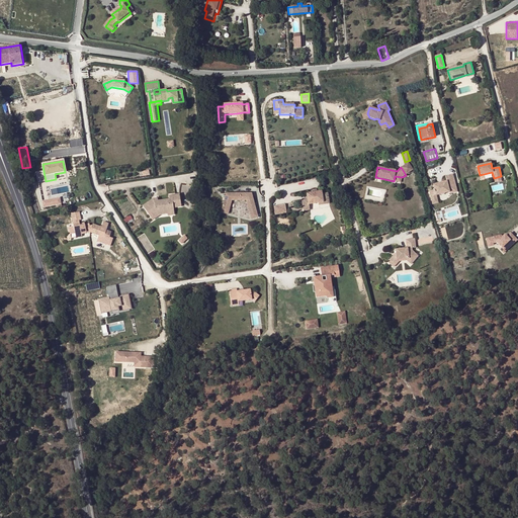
[(46,181),(44,171),(36,173),(38,182),(46,181)]
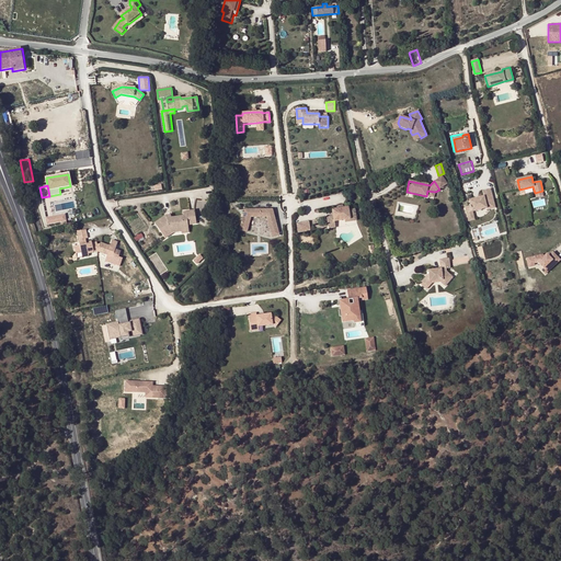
[(484,197),(470,201),(471,206),(466,207),(468,216),(473,215),(472,212),(487,208),(485,203),(493,201),(491,190),(483,192),(484,197)]
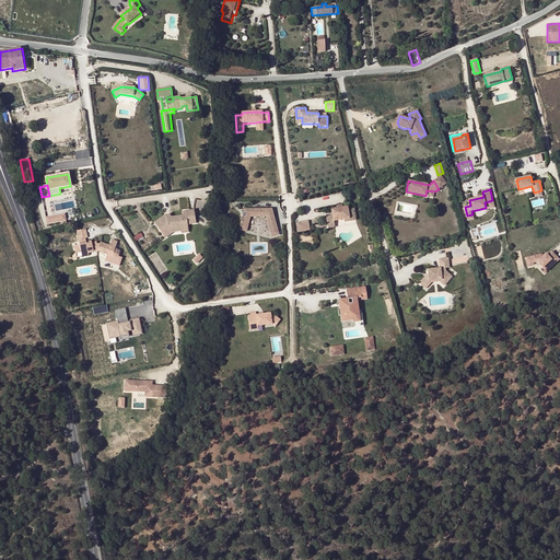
[(492,200),(485,202),(486,208),(487,210),(494,208),(492,200)]
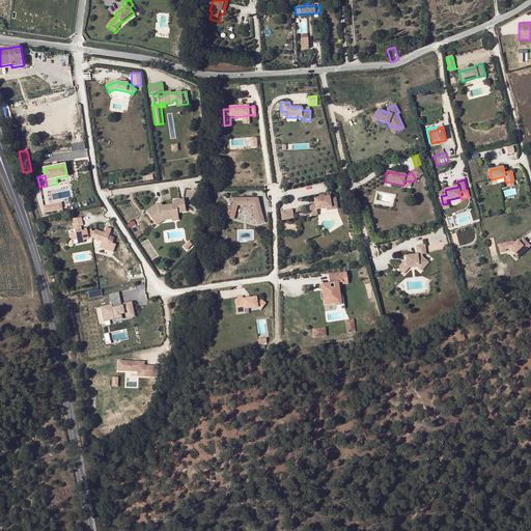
[(318,198),(314,199),(315,203),(309,204),(310,211),(316,210),(326,208),(337,206),(336,198),(330,199),(330,196),(325,197),(318,198)]
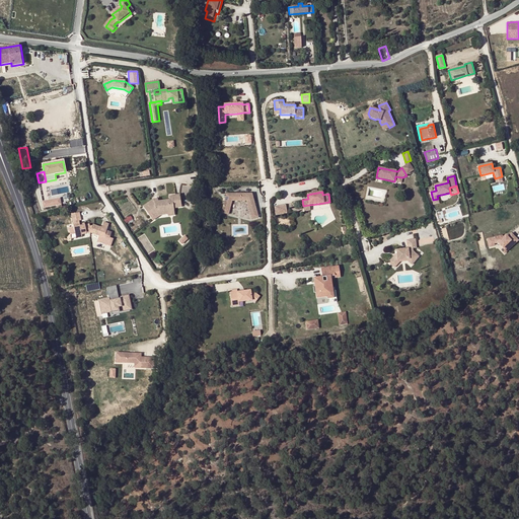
[(155,202),(155,200),(144,207),(154,220),(161,215),(169,214),(168,206),(182,204),(181,195),(170,197),(170,200),(159,202),(155,202)]
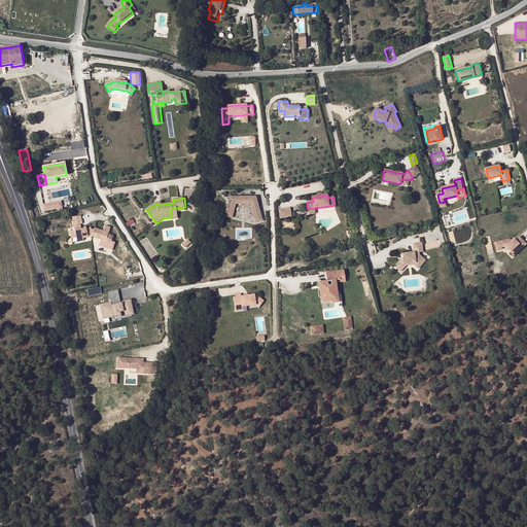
[(256,223),(264,221),(256,198),(232,198),(230,205),(226,217),(233,218),(237,205),(251,205),(256,223)]
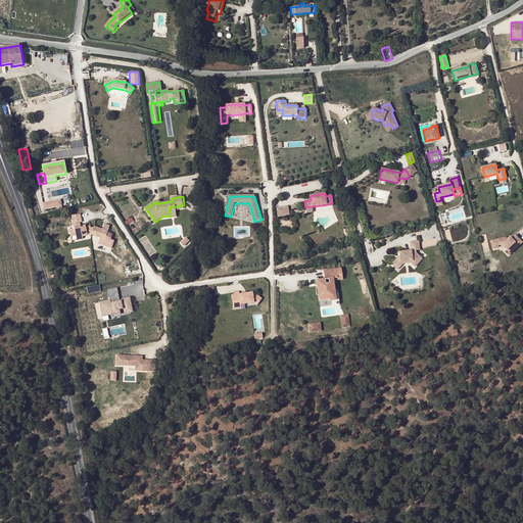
[(61,205),(60,199),(42,203),(44,209),(61,205)]
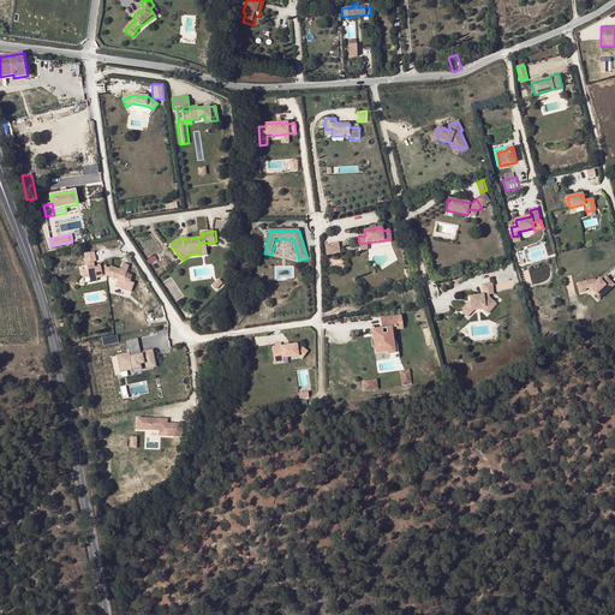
[(216,245),(216,242),(199,244),(201,254),(201,256),(208,255),(207,246),(216,245)]
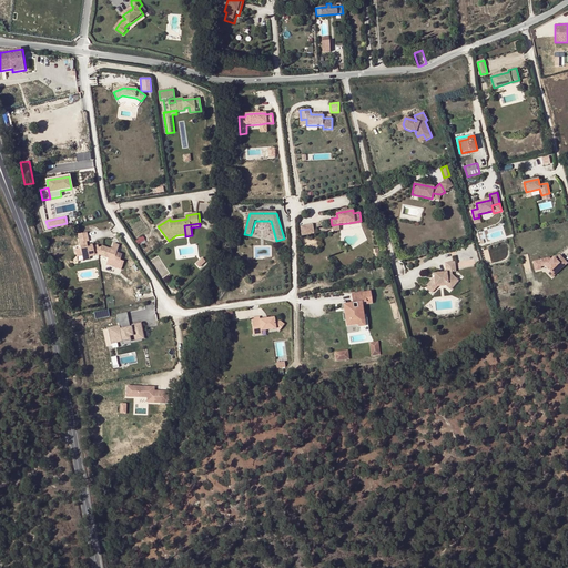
[(301,226),(300,226),(301,235),(302,235),(302,236),(313,234),(314,234),(314,233),(313,225),(313,224),(312,224),(301,225),(301,226)]
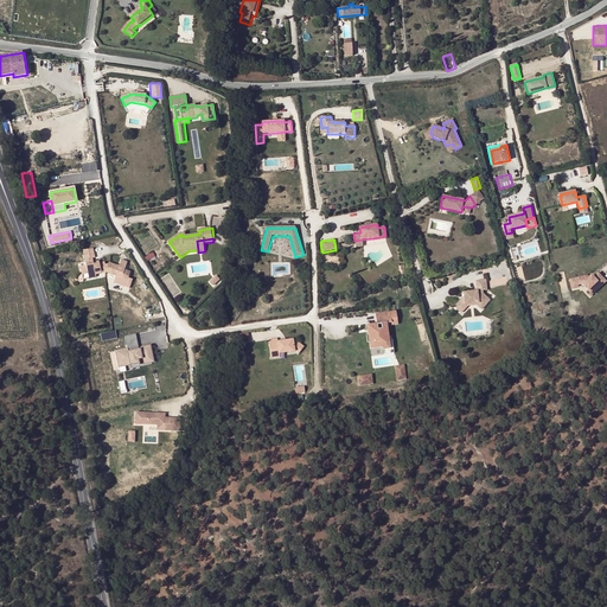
[(117,275),(129,280),(132,273),(126,270),(128,262),(122,261),(120,267),(110,263),(109,264),(107,266),(106,263),(101,263),(95,266),(94,263),(94,259),(96,259),(94,249),(84,251),(88,267),(82,268),(83,275),(89,274),(89,276),(96,275),(107,273),(116,276),(117,276),(117,275)]
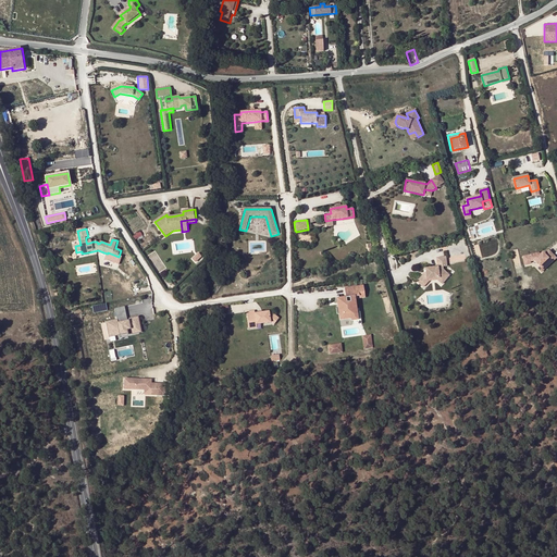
[(539,254),(533,255),(535,261),(540,267),(542,265),(545,269),(556,258),(548,250),(544,255),(543,256),(541,255),(540,255),(539,254)]
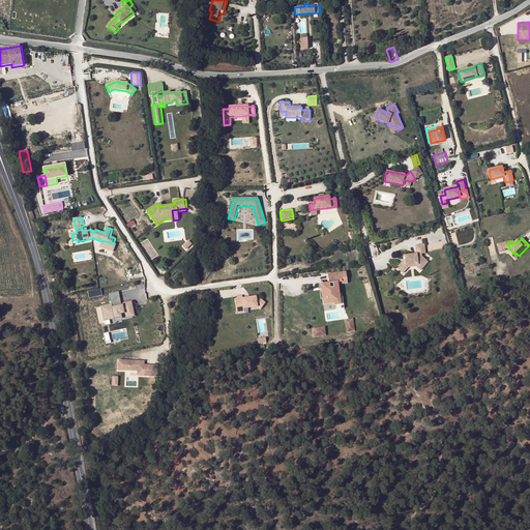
[(188,241),(182,245),(185,249),(192,244),(188,241)]
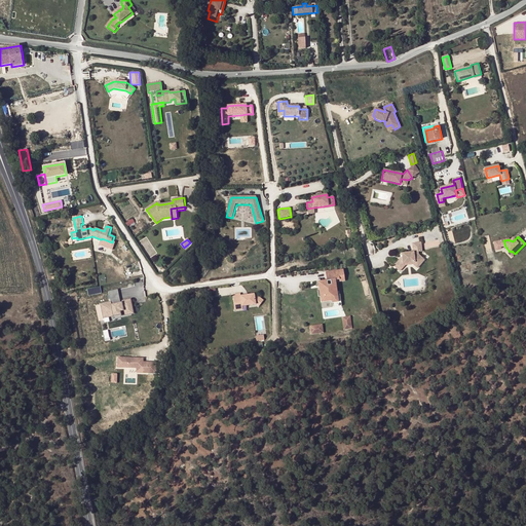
[(493,242),(495,251),(499,250),(500,248),(504,247),(505,247),(503,240),(493,242)]
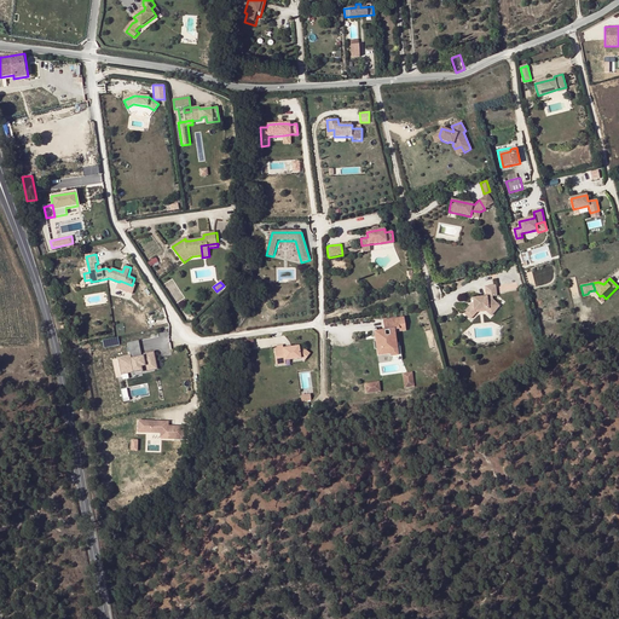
[(497,296),(496,285),(485,288),(486,298),(485,298),(485,299),(481,300),(481,298),(473,299),(474,305),(470,306),(468,310),(473,313),(475,311),(489,310),(493,313),(499,306),(492,300),(492,296),(497,296)]
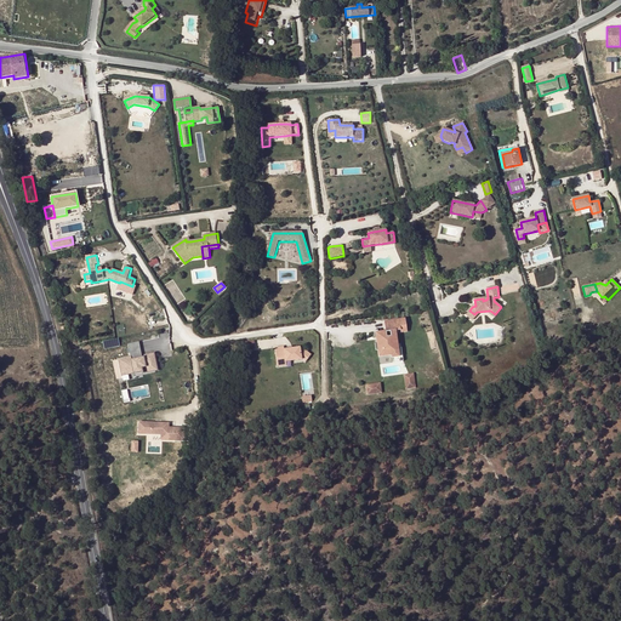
[(474,314),(469,311),(466,315),(473,320),(479,313),(488,312),(494,317),(495,314),(490,311),(477,312),(474,314)]
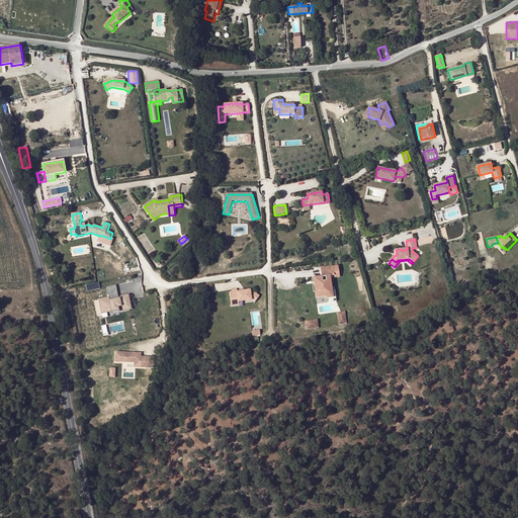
[(316,286),(317,293),(320,292),(321,298),(328,297),(329,299),(335,298),(334,291),(332,277),(336,276),(336,278),(341,278),(340,266),(322,269),(323,278),(324,282),(319,283),(320,285),(316,286)]
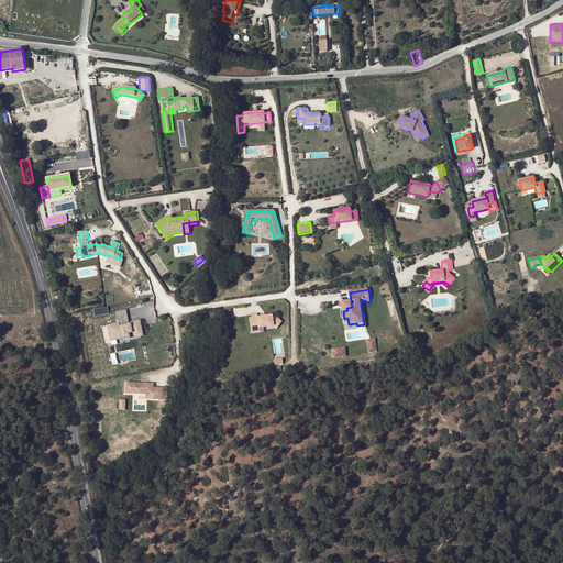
[(129,323),(127,312),(117,315),(118,323),(124,322),(125,324),(129,323)]
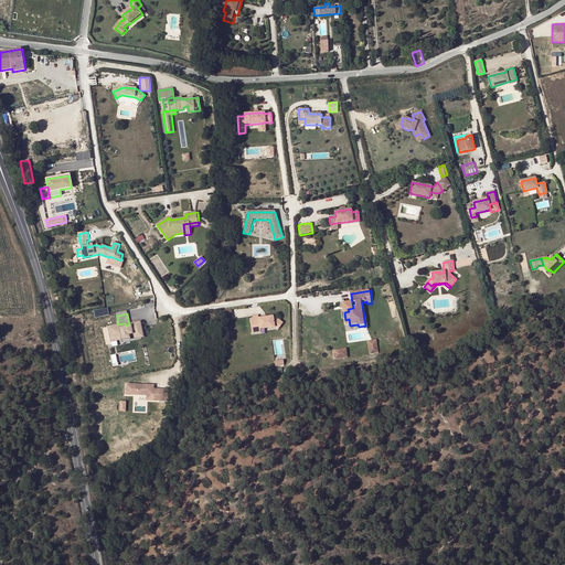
[(278,329),(283,323),(277,319),(273,319),(273,317),(266,317),(263,318),(258,318),(258,316),(249,317),(252,327),(255,326),(255,324),(259,324),(260,329),(276,327),(278,329)]
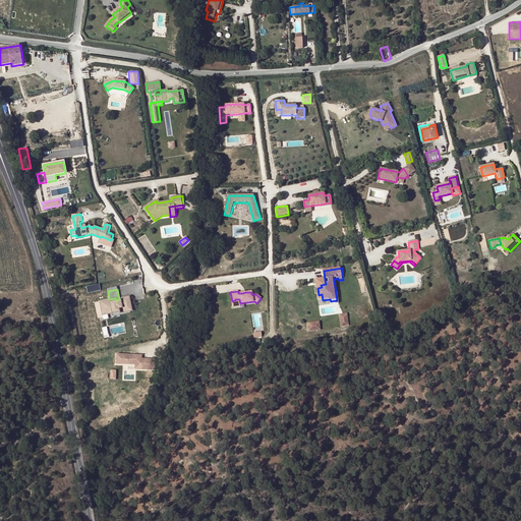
[(331,301),(331,305),(340,304),(338,293),(336,293),(337,300),(331,301)]
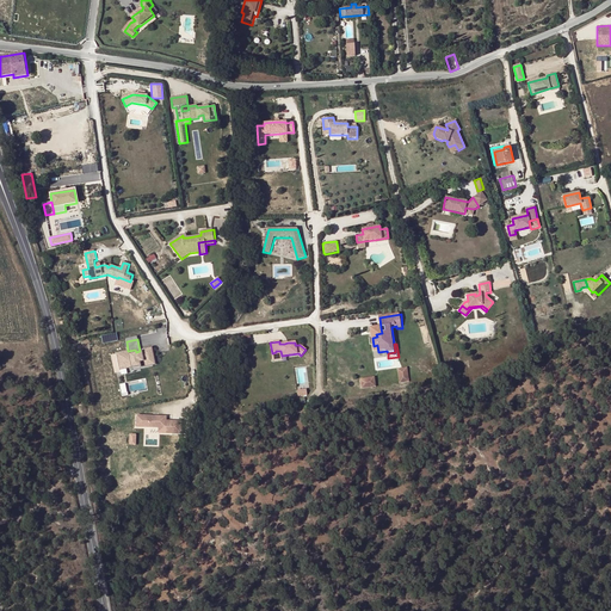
[(135,350),(128,351),(117,353),(121,369),(130,368),(130,369),(139,368),(137,362),(143,362),(144,366),(155,364),(152,347),(141,350),(141,351),(140,351),(136,352),(135,350)]
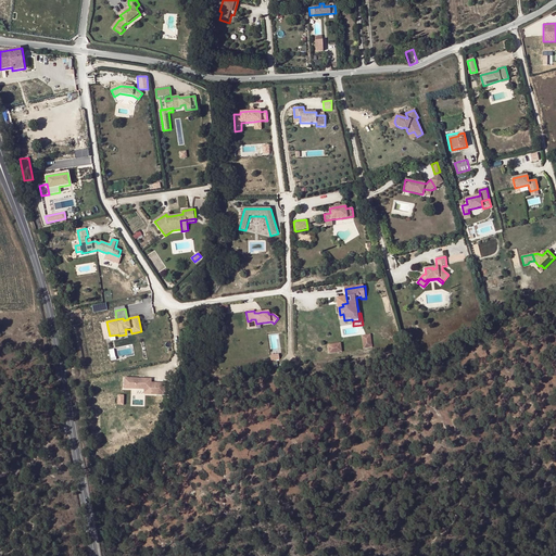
[(251,320),(248,321),(249,328),(256,327),(256,324),(255,319),(251,319),(251,320)]
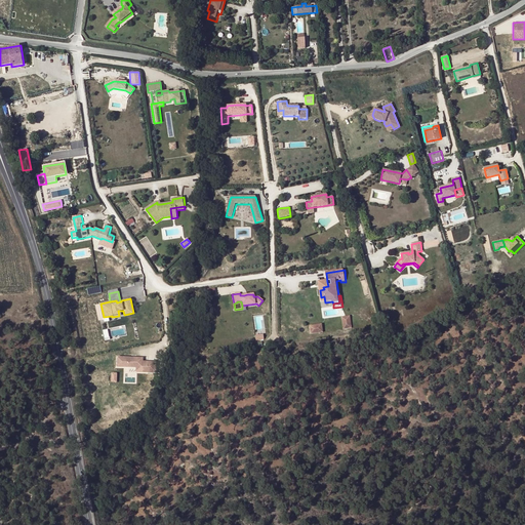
[(341,318),(344,329),(352,328),(350,316),(341,318)]
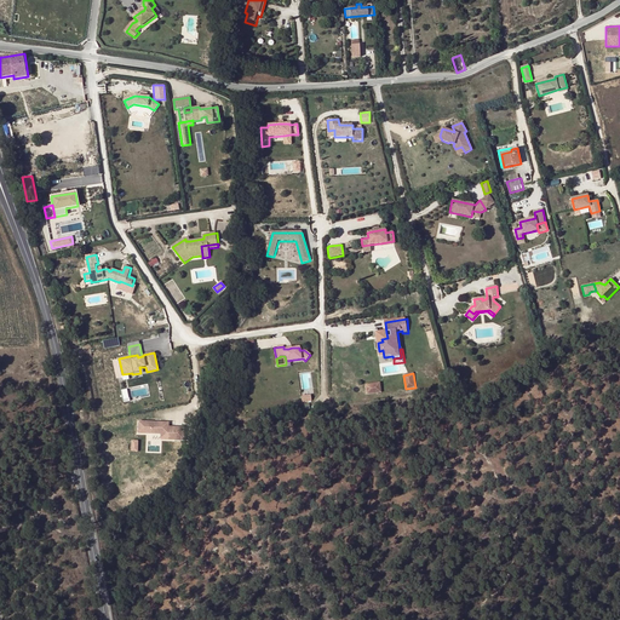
[(366,385),(367,395),(382,394),(380,384),(366,385)]
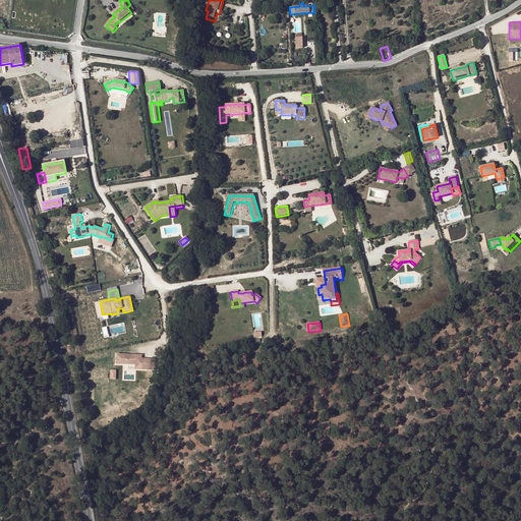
[(116,354),(116,364),(135,364),(141,365),(141,363),(147,363),(147,369),(155,369),(155,359),(141,358),(141,355),(116,354)]
